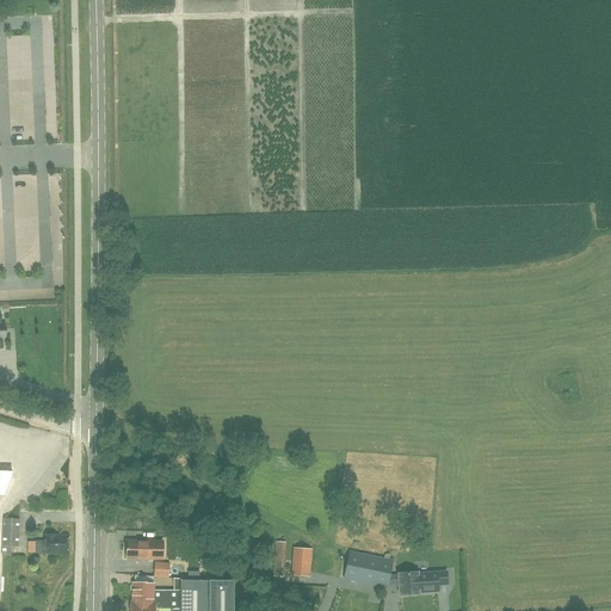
[(0,495),(4,495),(12,473),(0,471),(0,495)]
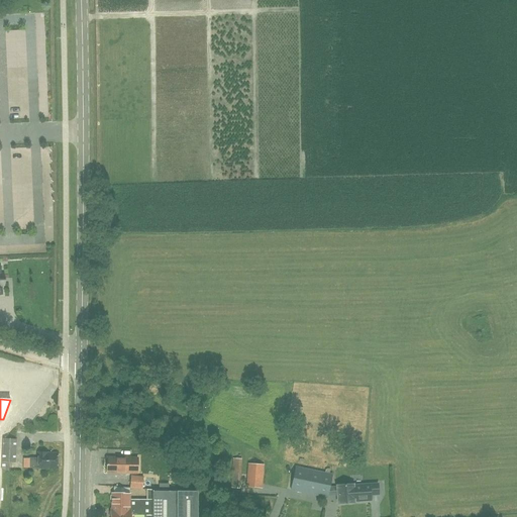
[(2,439),(1,471),(8,472),(9,462),(15,462),(15,440),(2,439)]
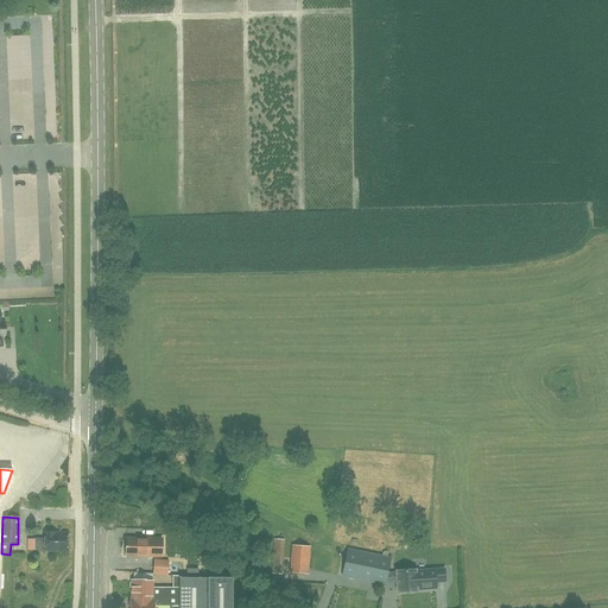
[(162,539),(154,539),(126,538),(126,556),(162,557),(162,539)]
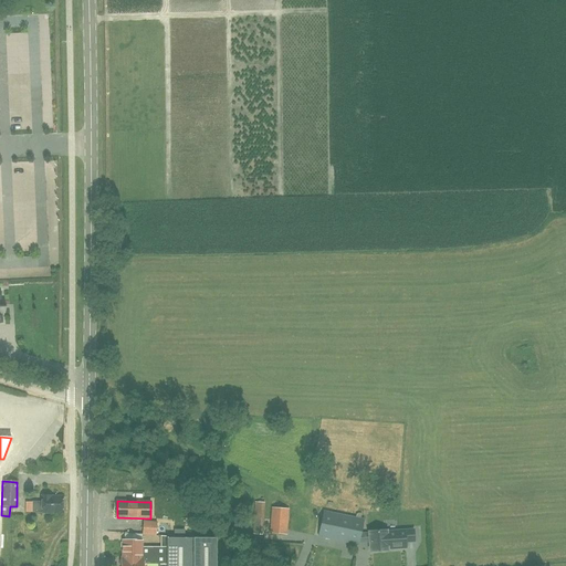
[(262,535),(264,503),(254,502),(252,534),(262,535)]
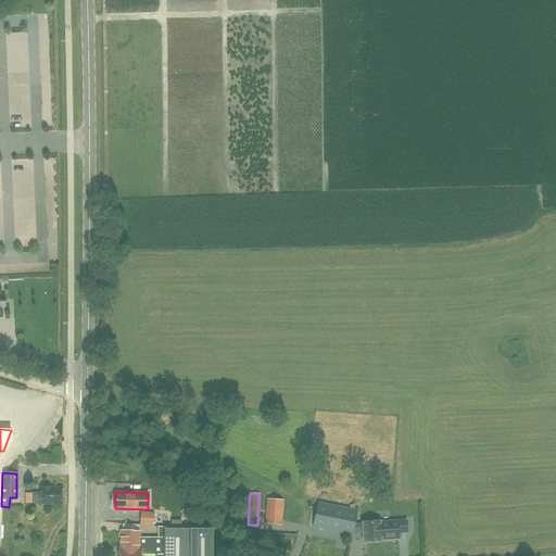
[(281,526),(282,501),(266,498),(264,525),(281,526)]
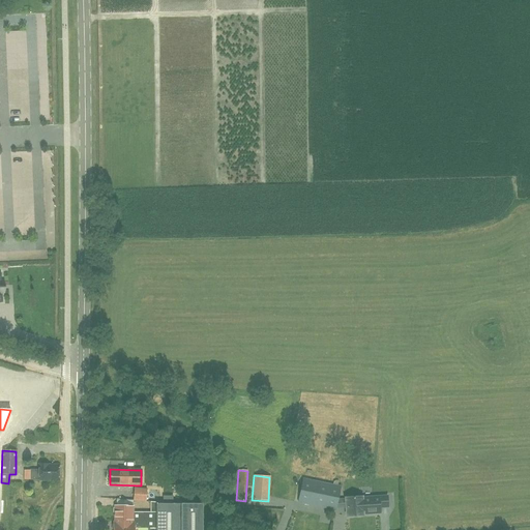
[(362,516),(362,514),(361,498),(361,497),(345,498),(345,500),(337,501),(341,487),(302,478),(298,503),(335,510),(336,508),(346,507),(346,517),(362,516)]
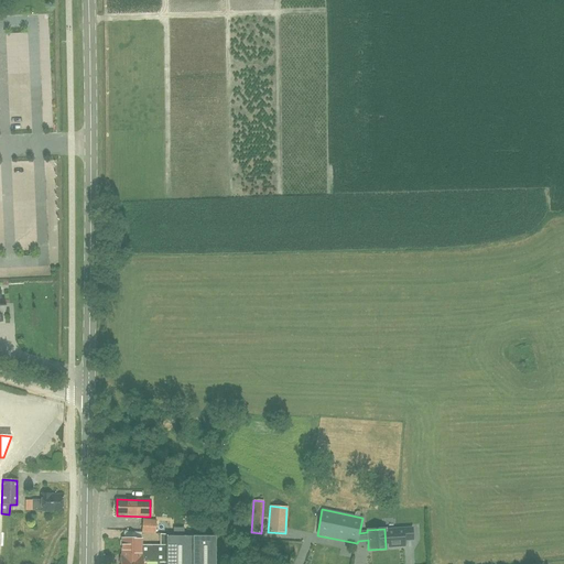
[(156,520),(143,519),(142,532),(155,533),(156,520)]
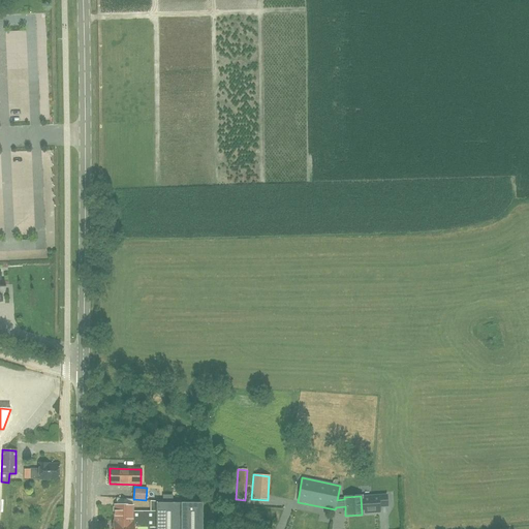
[(379,512),(378,506),(386,506),(385,495),(361,497),(362,514),(379,512)]
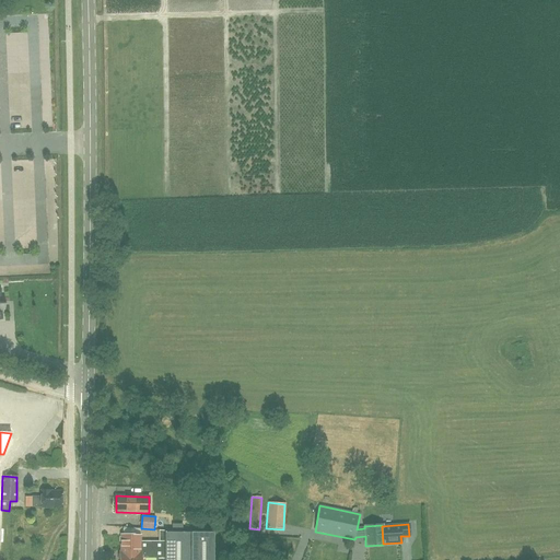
[(119,559),(143,559),(143,558),(154,559),(212,559),(213,533),(165,533),(165,541),(165,549),(121,549),(121,552),(120,552),(119,559)]
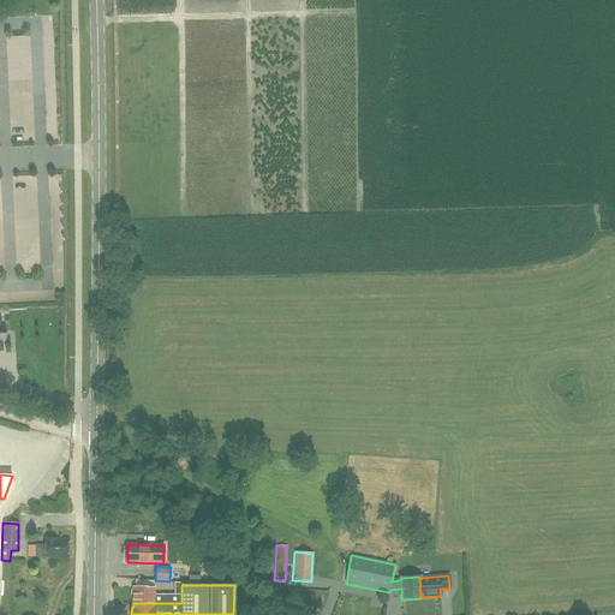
[(181,603),(181,595),(154,595),(155,587),(133,587),(133,603),(181,603)]
